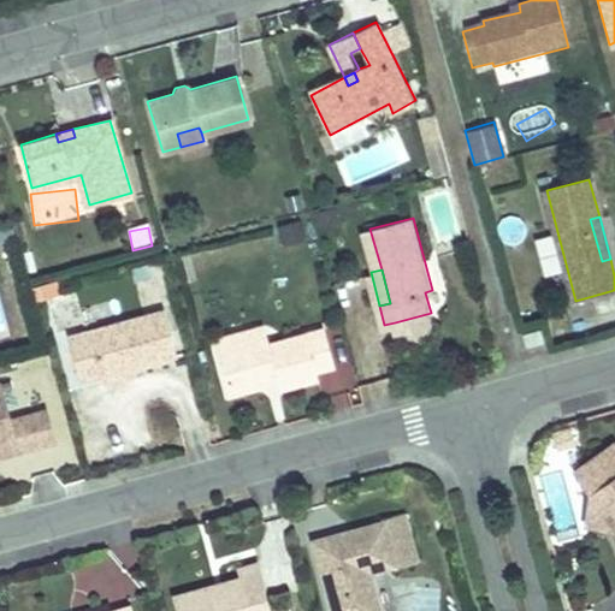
[(99,294),(104,307),(130,300),(125,286),(99,294)]
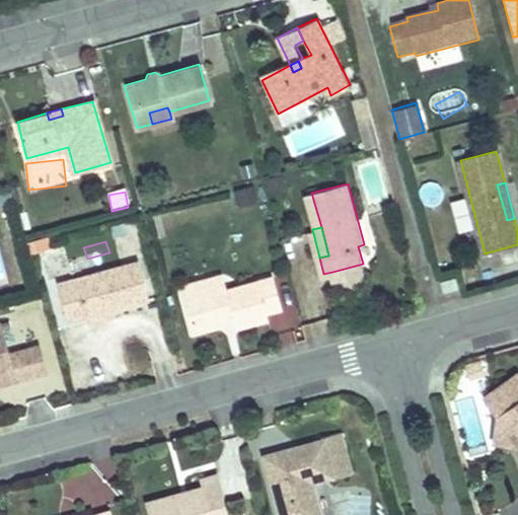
[(68,320),(88,315),(118,306),(149,297),(139,261),(59,284),(68,320)]
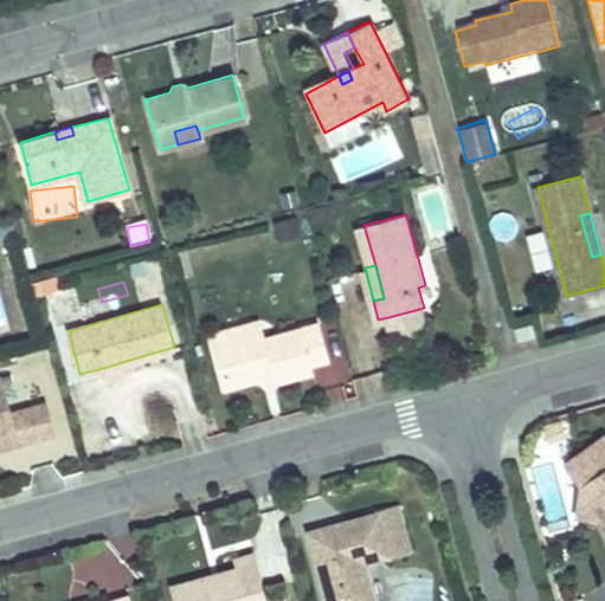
[(424,308),(388,317),(392,334),(429,324),(424,308)]
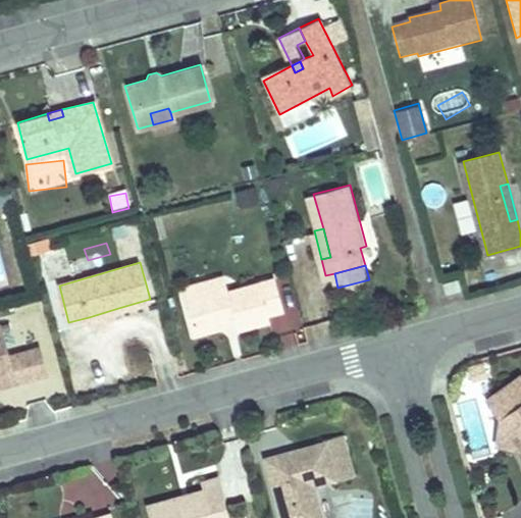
[(183,286),(185,296),(226,285),(224,275),(183,286)]
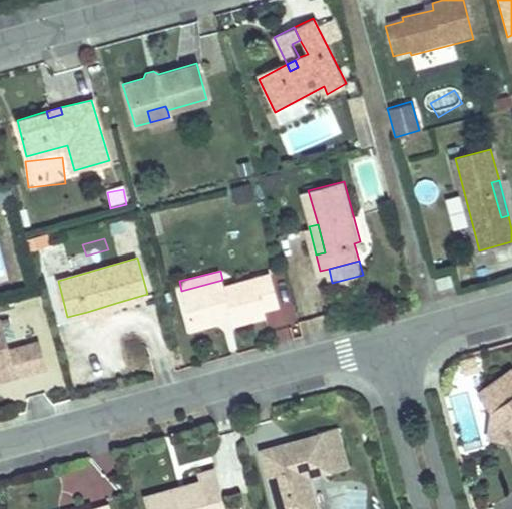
[(222,280),(181,291),(192,328),(219,320),(217,313),(231,310),(233,317),(234,322),(264,314),(263,308),(277,304),(269,274),(224,286),(222,280)]
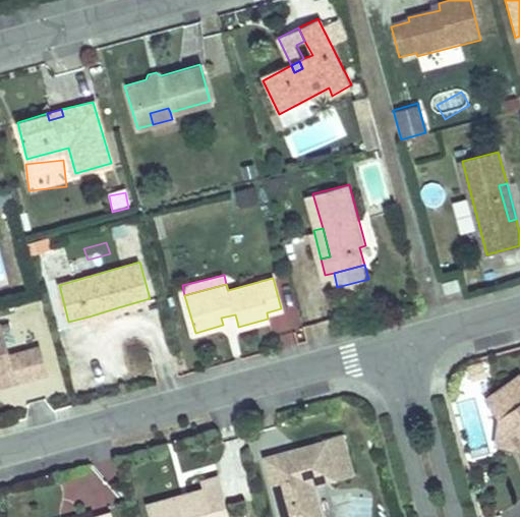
[(457,280),(441,285),(445,297),(461,293),(457,280)]
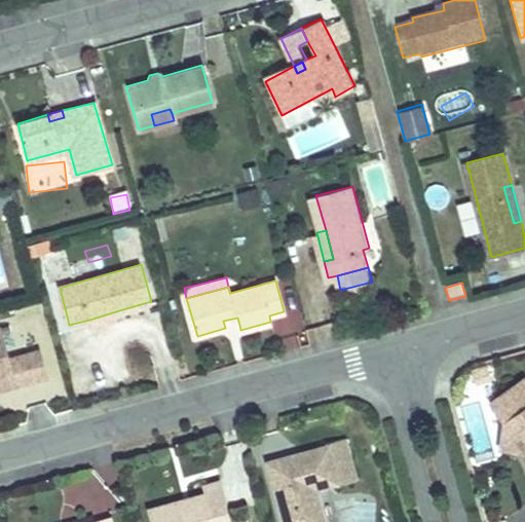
[(119,310),(89,320),(91,326),(121,318),(119,310)]
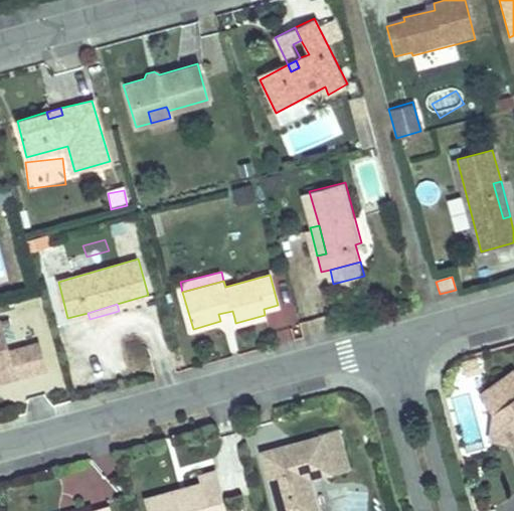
[(218,314),(220,321),(234,318),(232,311),(218,314)]
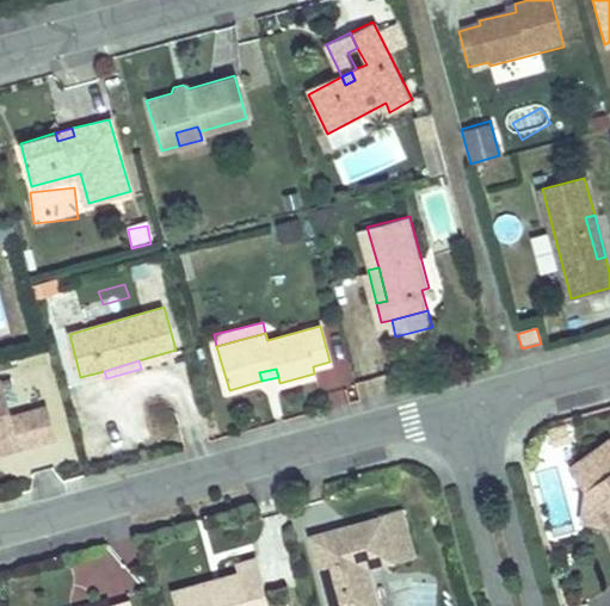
[(0,445),(14,441),(17,449),(55,437),(47,407),(12,416),(1,378),(0,378),(0,445)]
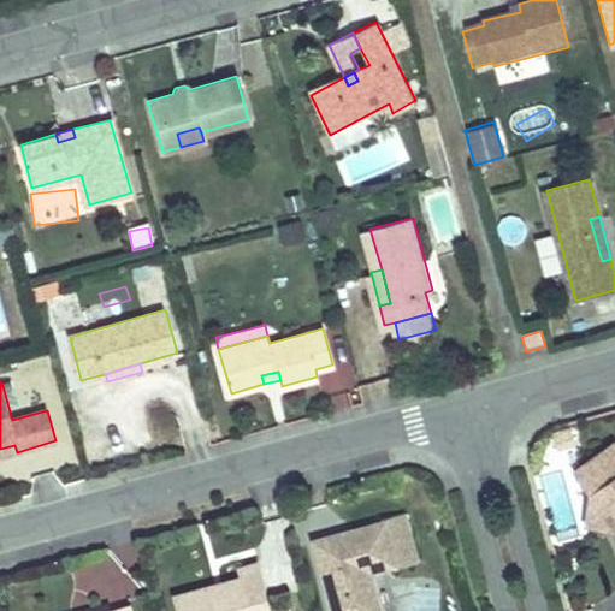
[(15,445),(0,449),(0,457),(17,452),(15,445)]
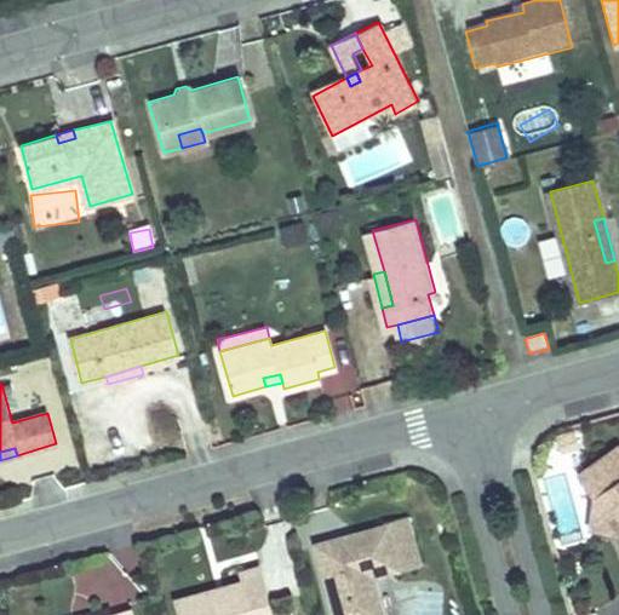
[(72,448),(0,470),(0,494),(78,470),(72,448)]
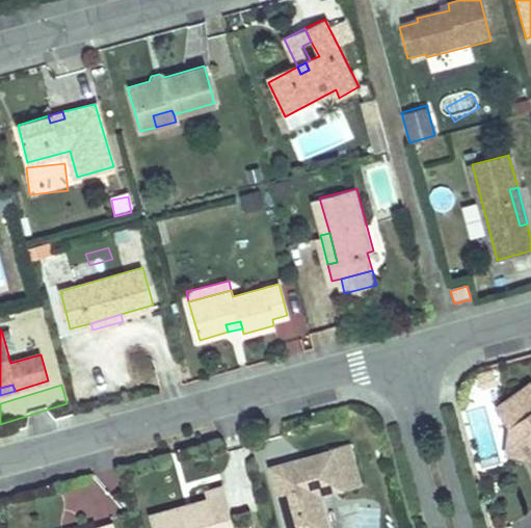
[(493,411),(506,428),(502,439),(512,455),(522,450),(530,463),(530,393),(526,387),(493,411)]
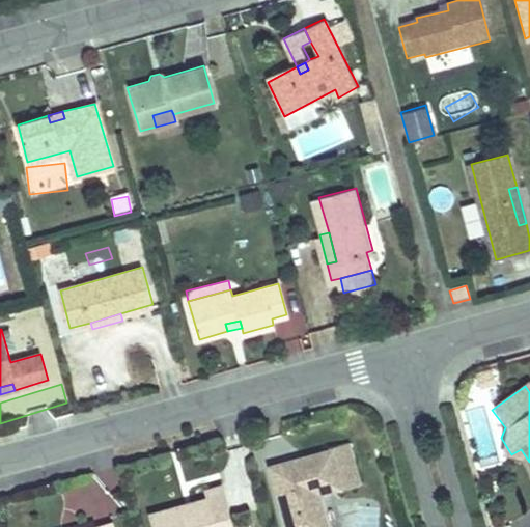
[(511,454),(501,438),(496,451),(511,454)]
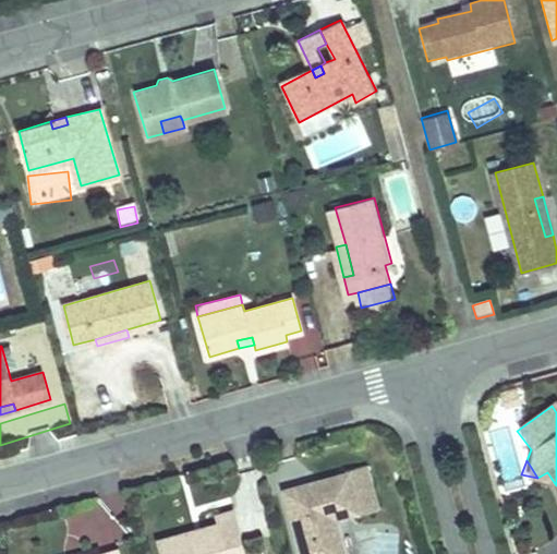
[(347,469),(282,488),(300,553),(340,553),(328,514),(356,505),(359,510),(374,506),(361,461),(346,467),(347,469)]
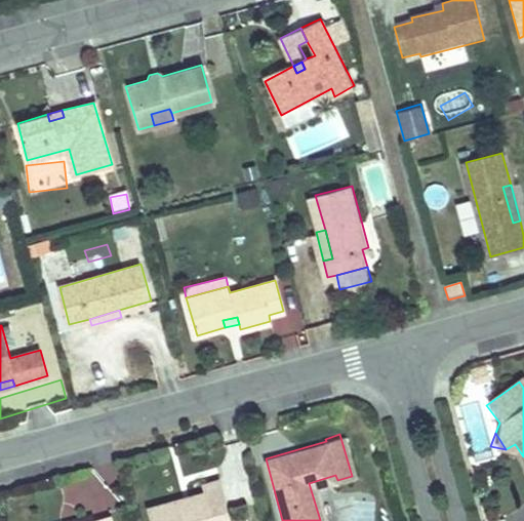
[(179,502),(177,494),(142,504),(147,520),(228,520),(215,475),(199,479),(201,488),(187,492),(189,499),(179,502)]
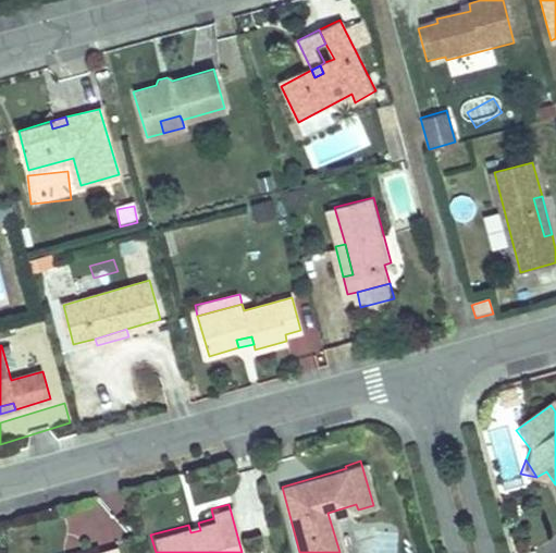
[(198,523),(188,525),(190,532),(200,530),(198,523)]
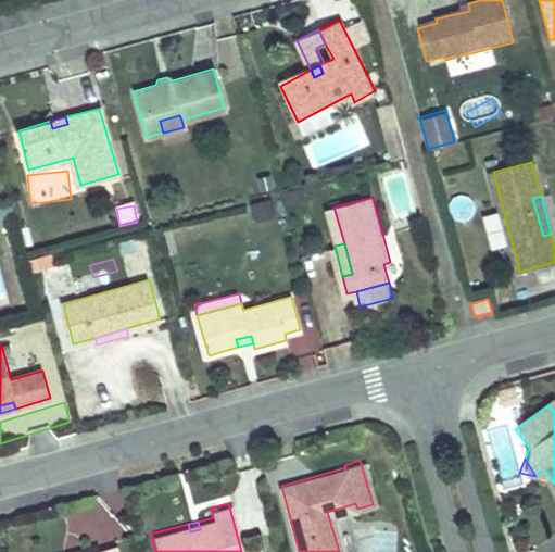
[(113,551),(111,542),(77,551),(113,551)]
